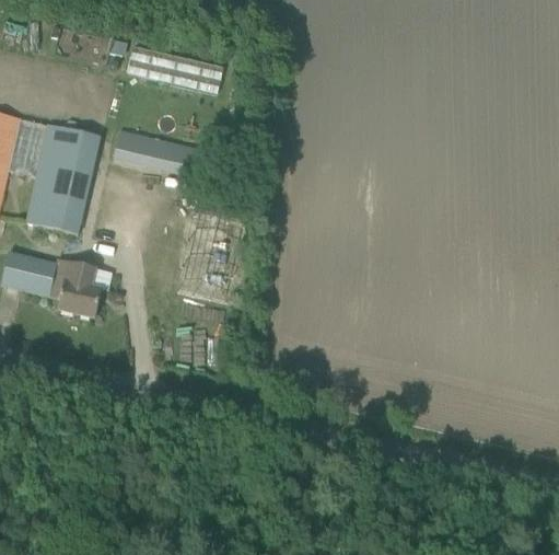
[(114,38),(111,51),(123,55),(127,42),(114,38)]
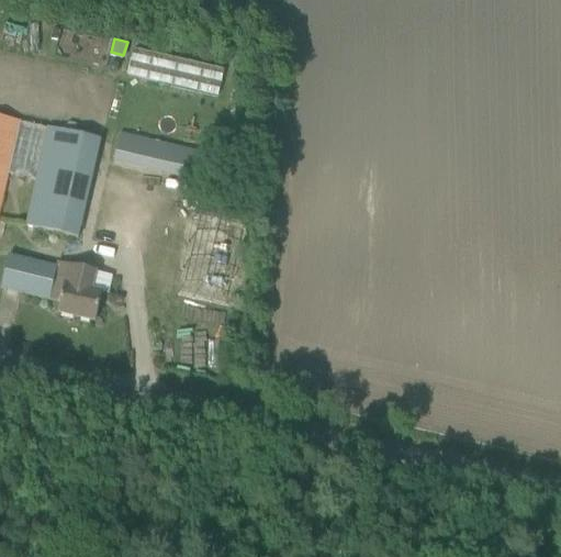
[(0,205),(20,118),(0,112),(0,205)]
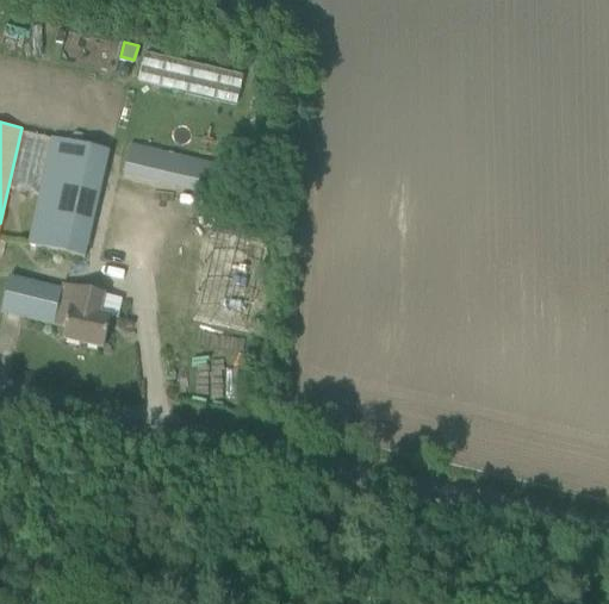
[(55,135),(30,242),(86,254),(111,148),(55,135)]
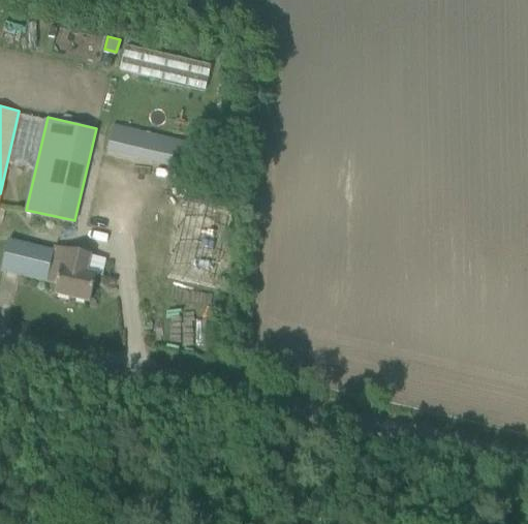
[(114,123),(107,148),(182,165),(188,140),(114,123)]
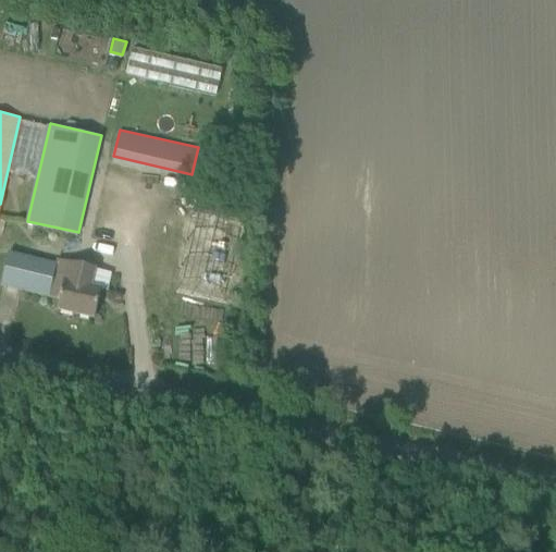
[(204,199),(185,278),(236,290),(255,211),(204,199)]
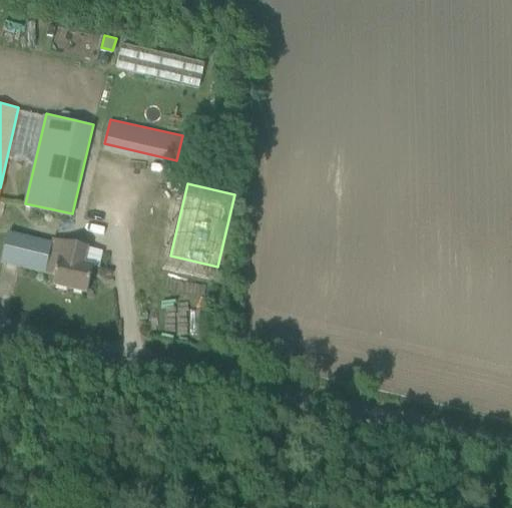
[(53,282),(88,290),(94,261),(85,259),(89,243),(53,235),(52,240),(8,229),(1,260),(55,273),(53,282)]
